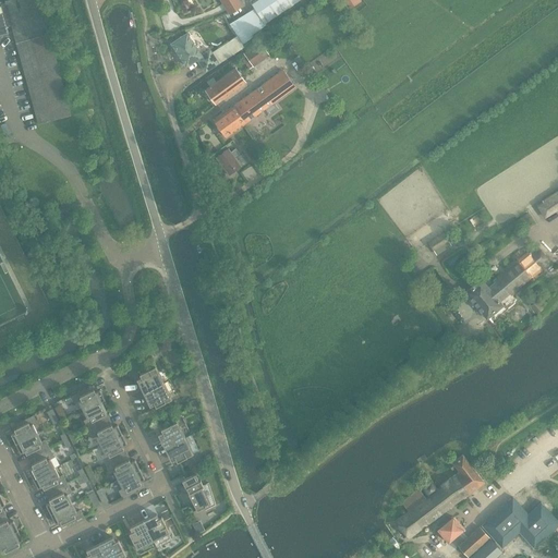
[(11,25),(38,125),(71,117),(48,34),(38,0),(10,0),(4,1),(4,3),(1,4),(3,13),(0,14),(0,35),(8,33),(7,27),(11,25)]
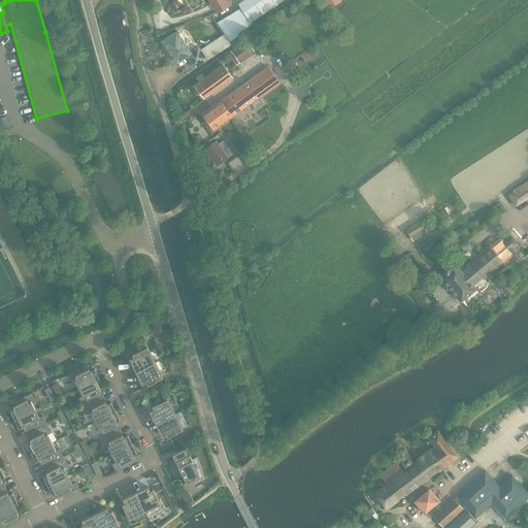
[(229,5),(226,0),(211,0),(219,11),(229,5)]
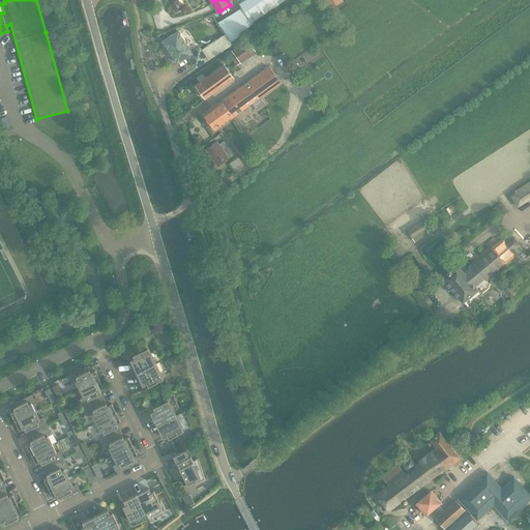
[(255,20),(284,0),(238,0),(237,1),(241,8),(217,24),(227,36),(230,42),(240,35),(239,34),(256,22),(255,20)]
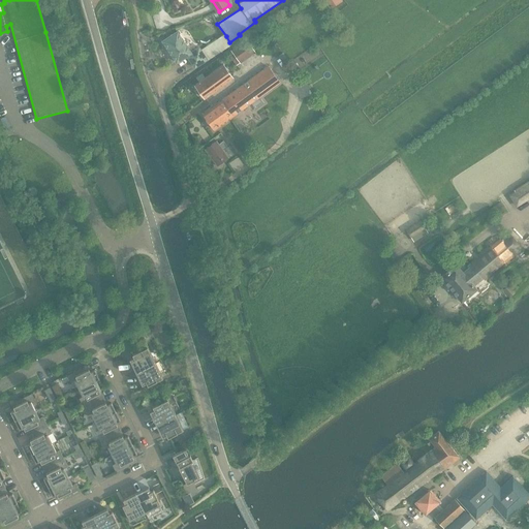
[(191,53),(178,32),(162,41),(177,63),(187,56),(194,68),(207,60),(199,48),(191,53)]
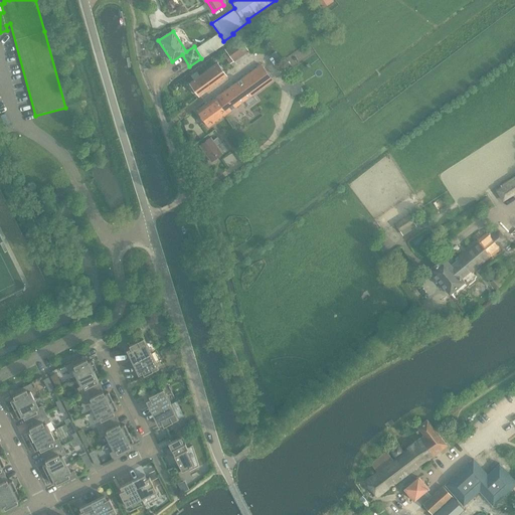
[(235,61),(245,53),(236,41),(225,49),(235,61)]
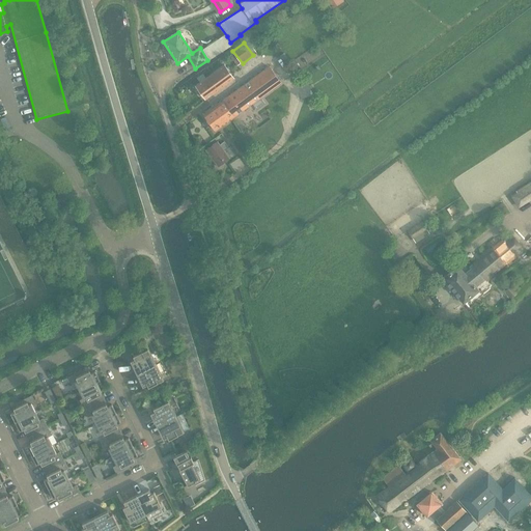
[(196,86),(205,99),(233,78),(224,65),(205,79),(203,74),(196,78),(200,83),(196,86)]
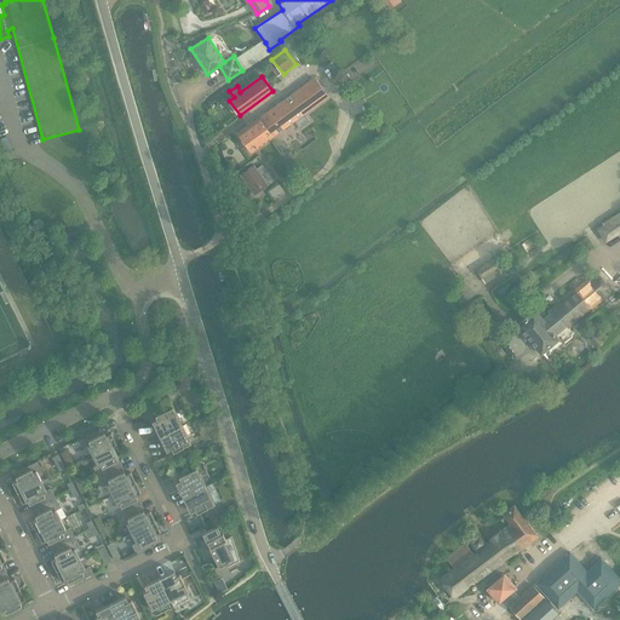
[(309,121),(304,115),(328,98),(315,79),(239,133),(252,153),(294,122),(299,128),(309,121)]
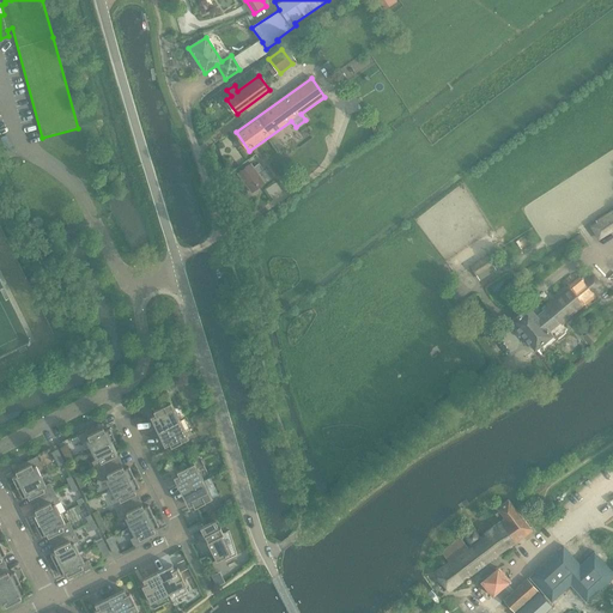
[(320,155),(317,151),(325,146),(317,135),(289,157),(298,170),(305,165),(303,162),(311,157),(314,159),(320,155)]
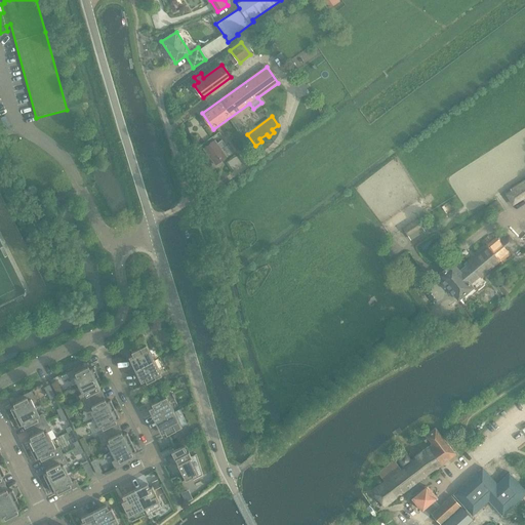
[(227,157),(220,148),(225,145),(221,140),(217,144),(215,139),(204,148),(215,165),(227,157)]
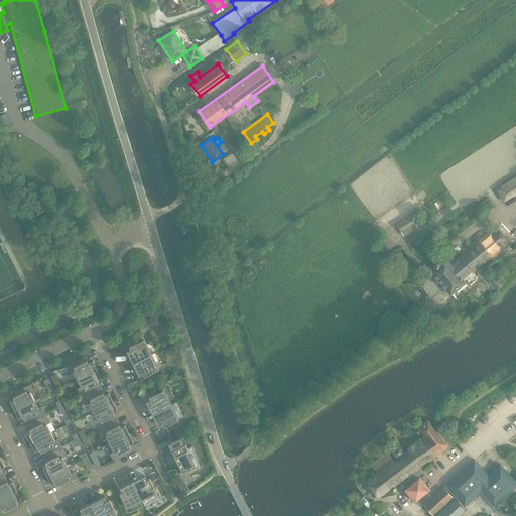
[(505,202),(515,194),(515,176),(497,189),(505,202)]
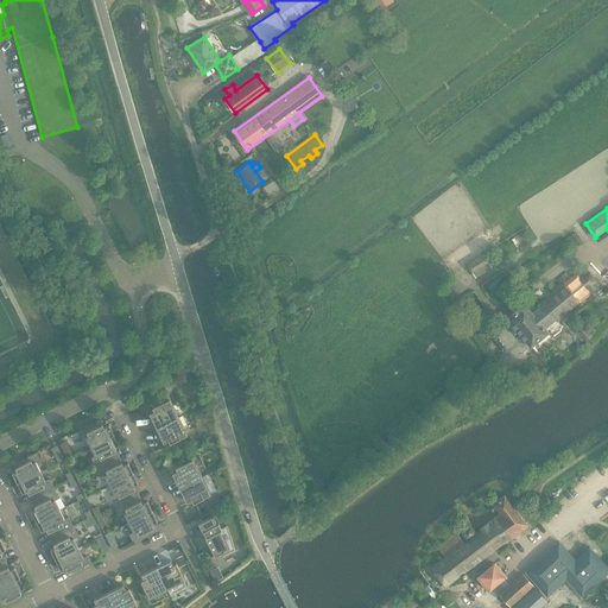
[(473,276),(489,264),(483,255),(468,267),(473,276)]
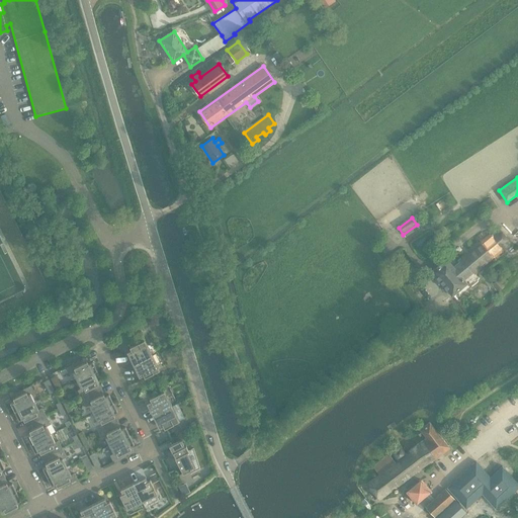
[(475,273),(506,248),(511,244),(499,229),(458,261),(459,262),(453,267),(446,259),(432,271),(452,296),(467,284),(463,280),(473,272),(475,273)]
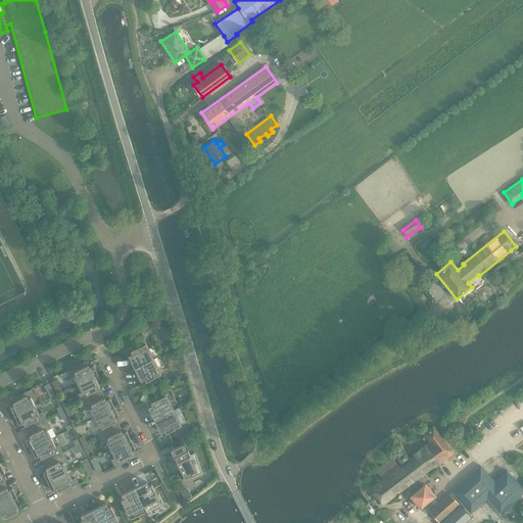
[(152,360),(145,345),(145,344),(132,351),(133,353),(129,355),(135,368),(152,360)]
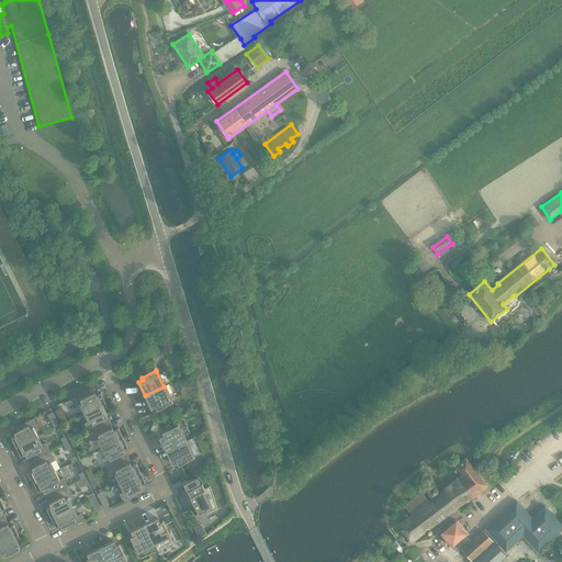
[(172,402),(164,386),(145,395),(152,408),(156,406),(157,409),(172,402)]
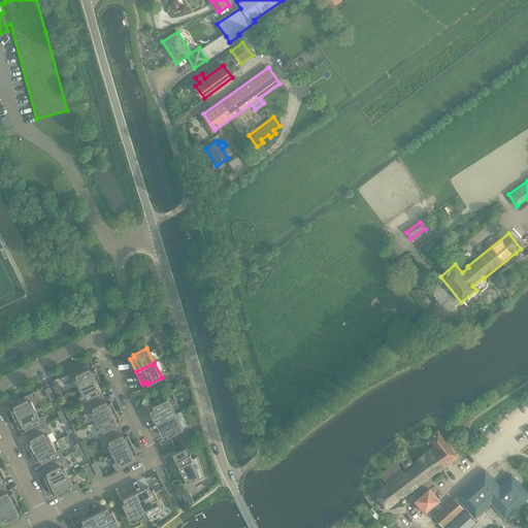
[(99,377),(95,369),(91,371),(88,365),(68,375),(71,382),(74,380),(78,388),(99,377)]
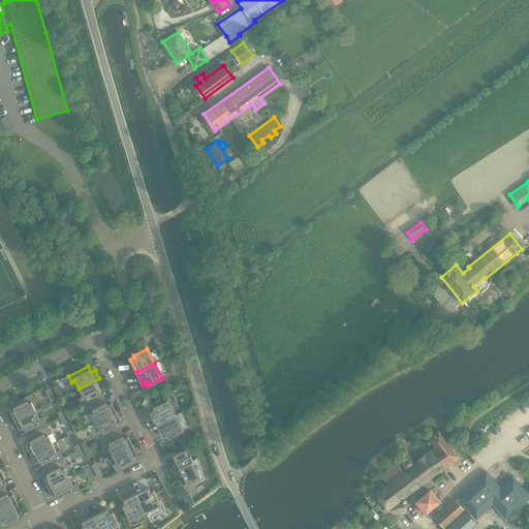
[(103,397),(99,390),(103,387),(99,378),(79,389),(83,398),(80,399),(84,407),(103,397)]
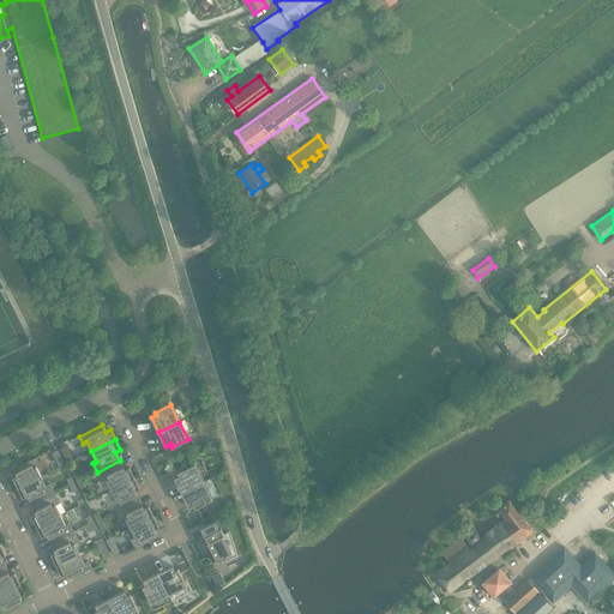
[(73,461),(66,446),(60,449),(67,463),(73,461)]
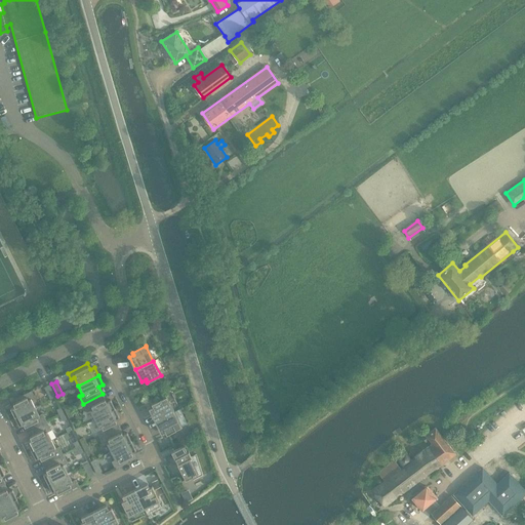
[(55,397),(49,386),(44,388),(50,400),(55,397)]
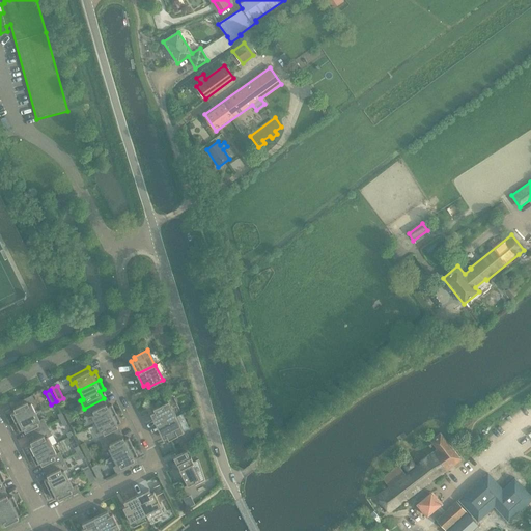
[(35,412),(31,403),(35,402),(32,395),(10,406),(14,412),(10,413),(15,422),(35,412)]
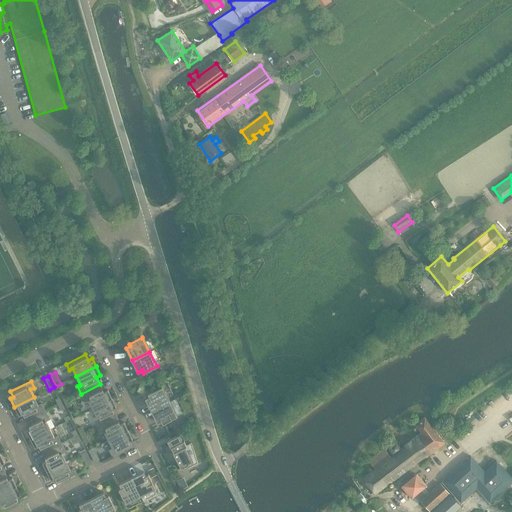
[(112,399),(108,390),(104,392),(100,384),(81,394),(85,402),(88,400),(92,408),(112,399)]
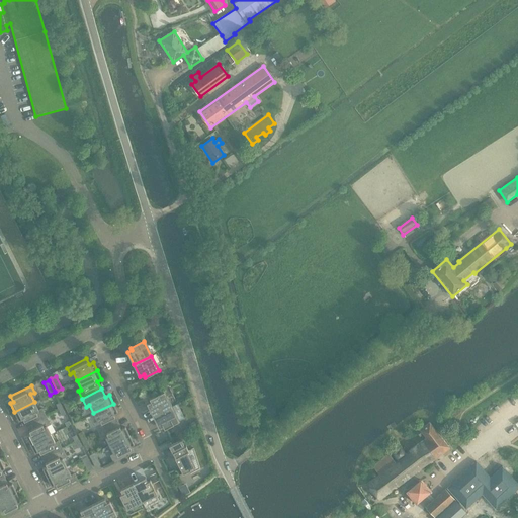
[(171,407),(163,392),(151,398),(152,401),(147,403),(154,416),(171,407)]
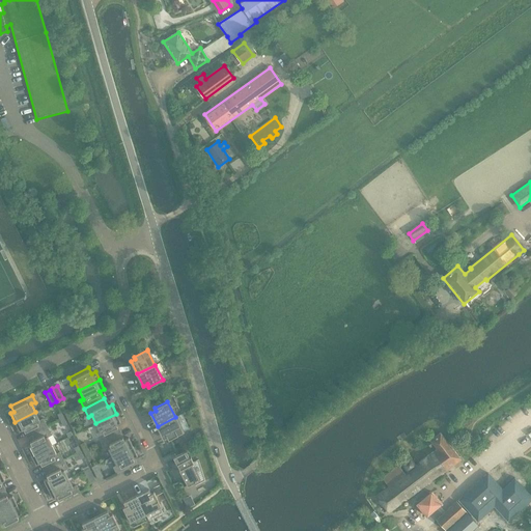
[(172,404),(185,430),(190,427),(177,401),(172,404)]
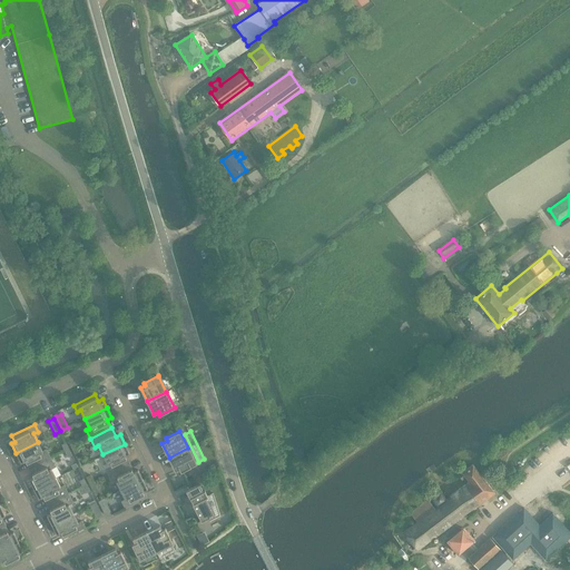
[(51,459),(47,449),(42,451),(38,442),(16,453),(21,463),(25,461),(29,470),(51,459)]
